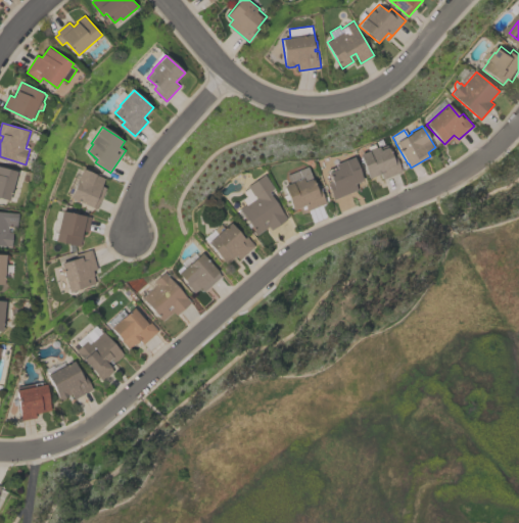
[(403,172),(384,180),(381,174),(369,179),(359,155),(378,146),(380,150),(387,147),(391,156),(395,155),(403,172)]
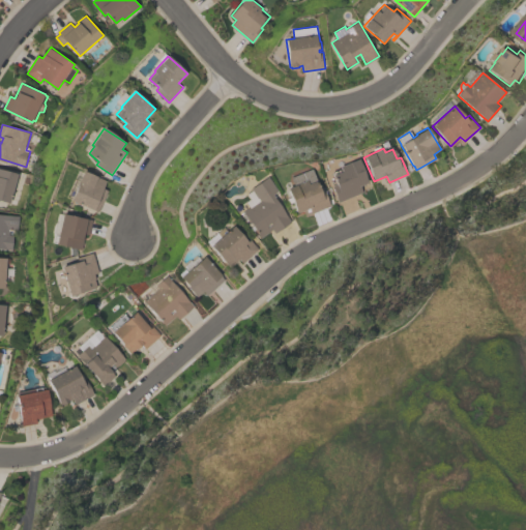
[(332,172),(341,169),(340,167),(358,159),(368,182),(360,185),(363,192),(340,202),(332,186),(337,184),(332,176),(334,175),(332,172)]
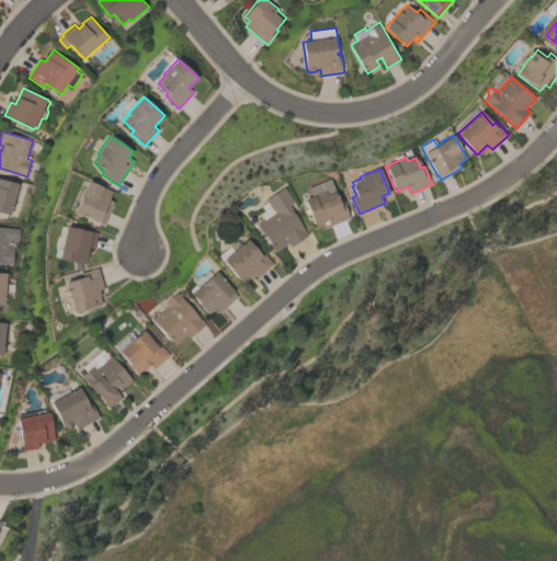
[(0,178),(21,184),(11,215),(0,212),(0,178)]
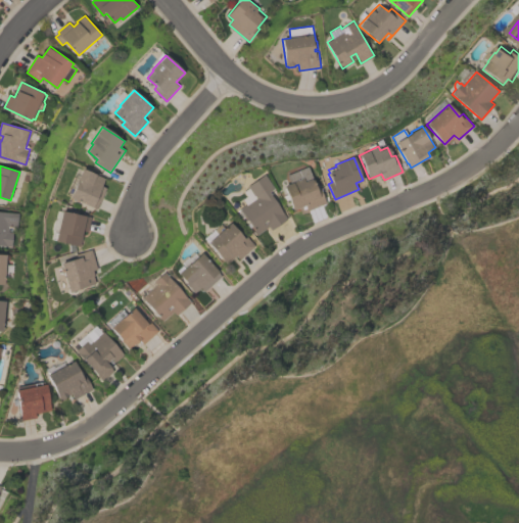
[(98,208),(71,197),(83,169),(96,175),(96,174),(106,178),(103,186),(107,188),(98,208)]
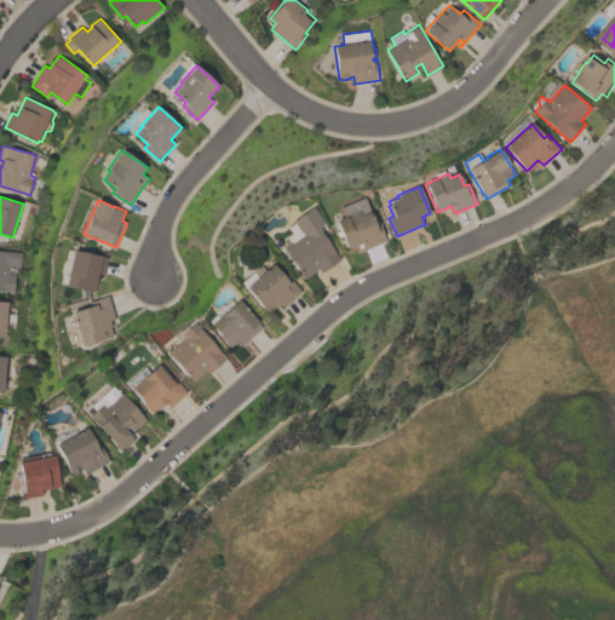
[(326,224),(320,228),(342,260),(322,273),(320,269),(305,279),(285,247),(292,242),(287,236),(292,234),(288,228),(294,223),(293,222),(314,207),(326,224)]
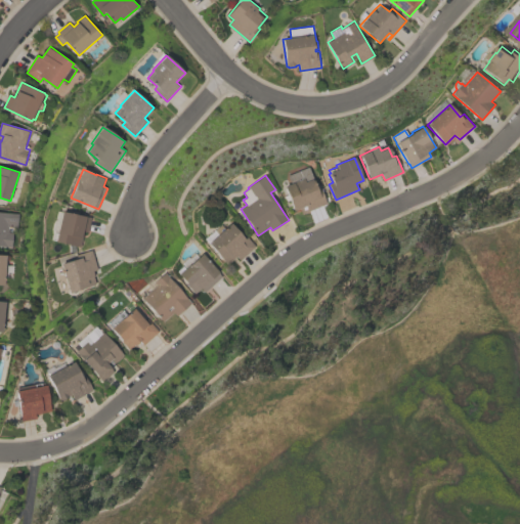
[(285,187),(294,183),(294,182),(303,178),(305,182),(313,179),(317,188),(320,187),(328,203),(302,214),(300,209),(295,211),(285,187)]
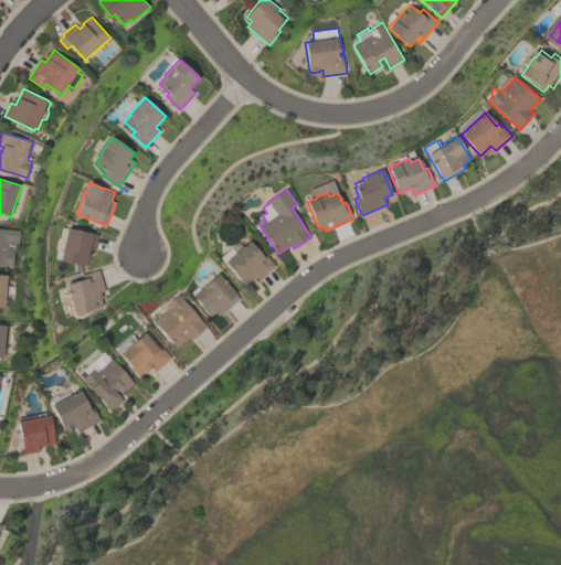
[(0,227),(22,230),(21,245),(12,244),(12,249),(17,249),(16,266),(0,264),(0,227)]
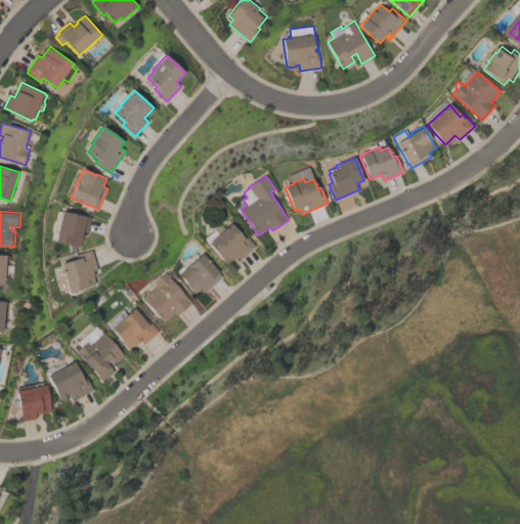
[(82,247),(56,242),(56,241),(53,239),(54,232),(58,233),(63,212),(87,217),(87,216),(93,217),(89,232),(85,231),(82,247)]
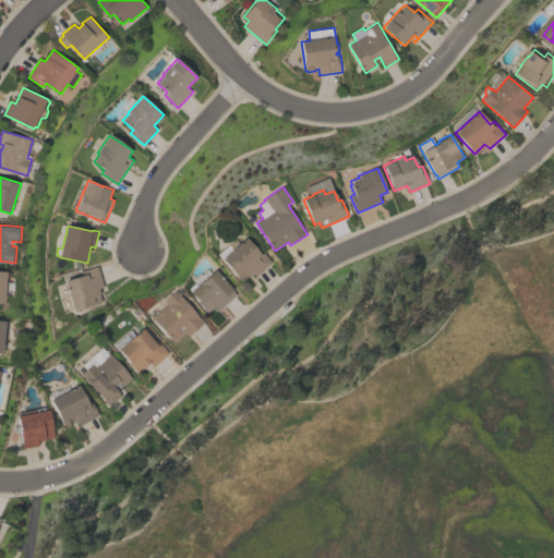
[(223,258),(247,238),(259,252),(262,250),(273,262),(256,276),(253,273),(242,281),(223,258)]
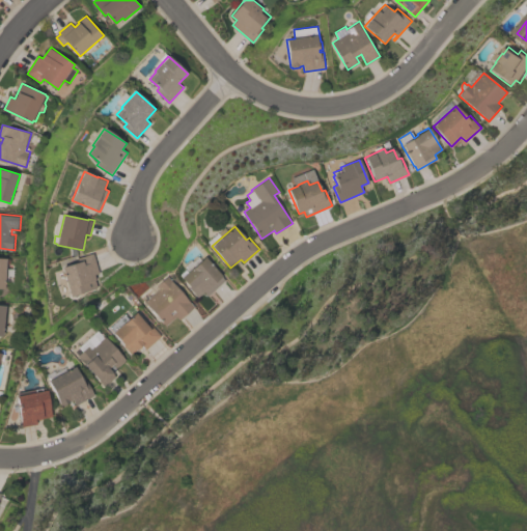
[(63,268),(80,262),(79,258),(94,253),(101,273),(96,275),(98,279),(96,280),(100,288),(72,297),(63,268)]
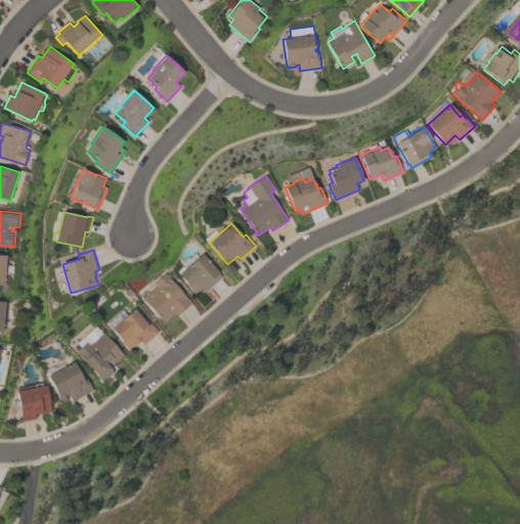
[(9,255),(0,254),(0,290),(8,290),(9,255)]
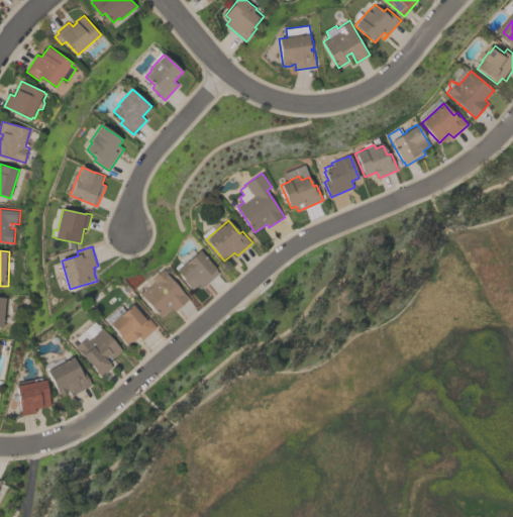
[(220,272),(203,288),(200,284),(193,289),(177,272),(178,270),(176,268),(181,263),(184,266),(200,250),(220,272)]
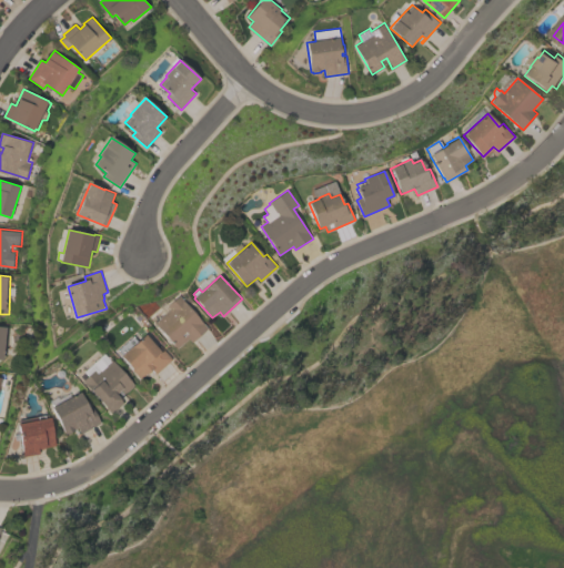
[(178,348),(155,323),(171,310),(168,305),(181,294),(209,327),(192,342),(190,338),(178,348)]
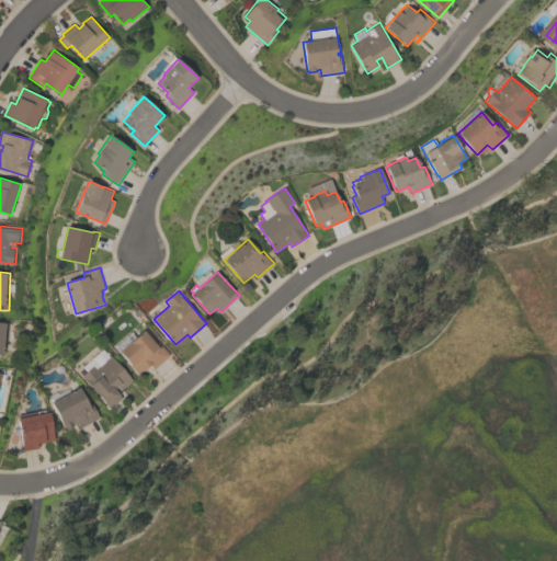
[(0,359),(9,359),(10,323),(0,322),(0,359)]
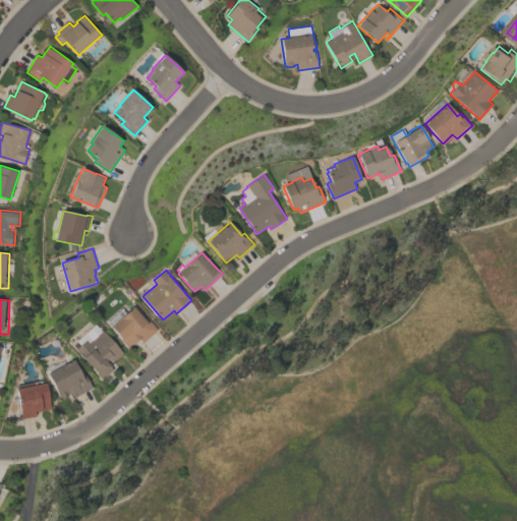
[(110,321),(124,308),(128,312),(135,307),(146,320),(149,316),(159,329),(144,342),(141,339),(136,343),(135,342),(129,348),(112,327),(114,325),(110,321)]
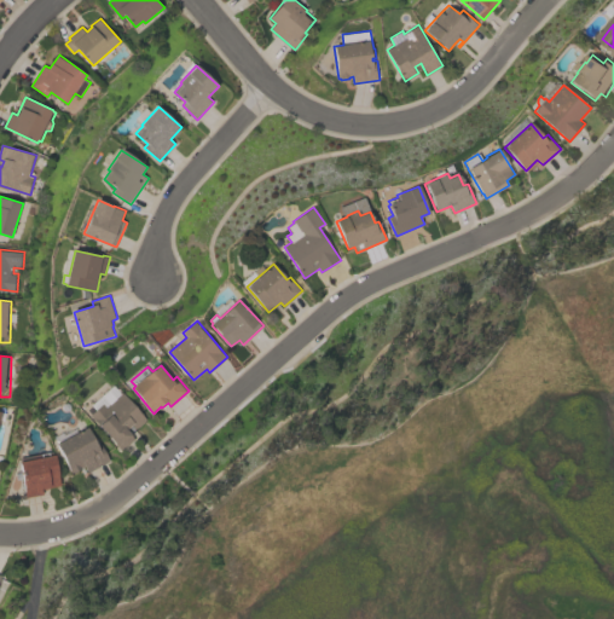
[(91,415),(97,410),(93,405),(115,385),(123,393),(125,392),(148,420),(146,421),(148,421),(140,427),(139,427),(137,429),(133,424),(128,429),(137,439),(122,451),(91,415)]
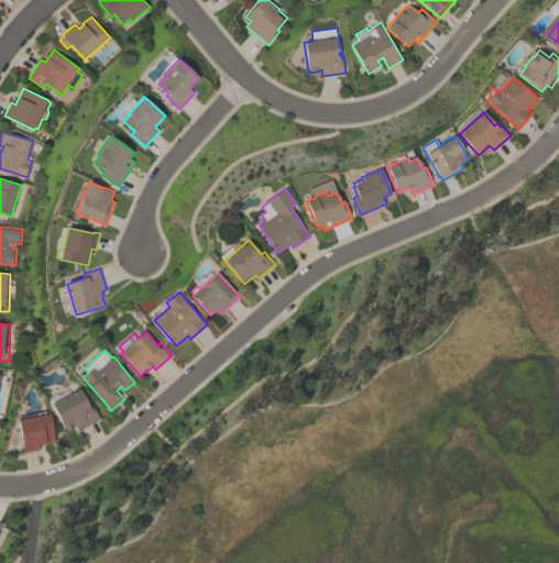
[(101,418),(81,429),(78,423),(75,424),(76,426),(68,430),(68,429),(66,430),(52,405),(53,404),(51,398),(58,393),(59,395),(70,389),(73,393),(75,392),(74,390),(78,387),(79,389),(80,388),(89,405),(92,403),(101,418)]
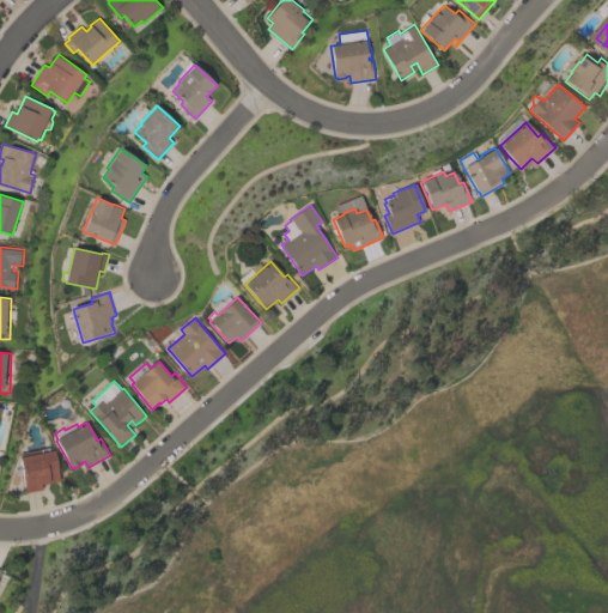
[(28,493),(20,457),(43,454),(42,449),(49,448),(50,451),(55,450),(61,480),(43,485),(44,490),(28,493)]
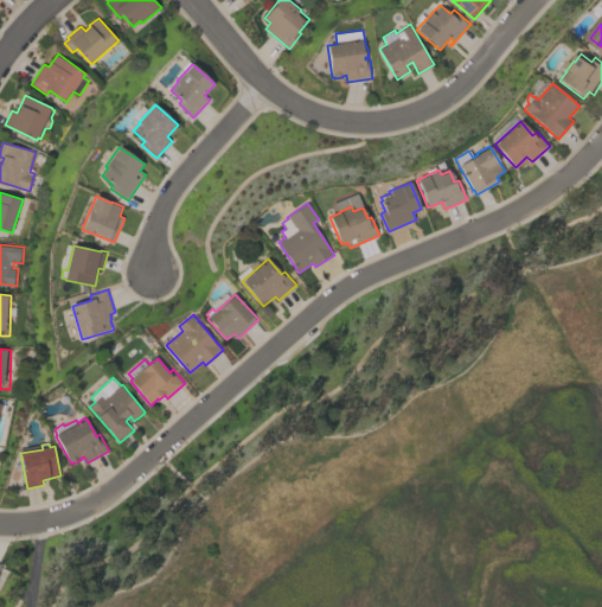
All buildings are outlined.
